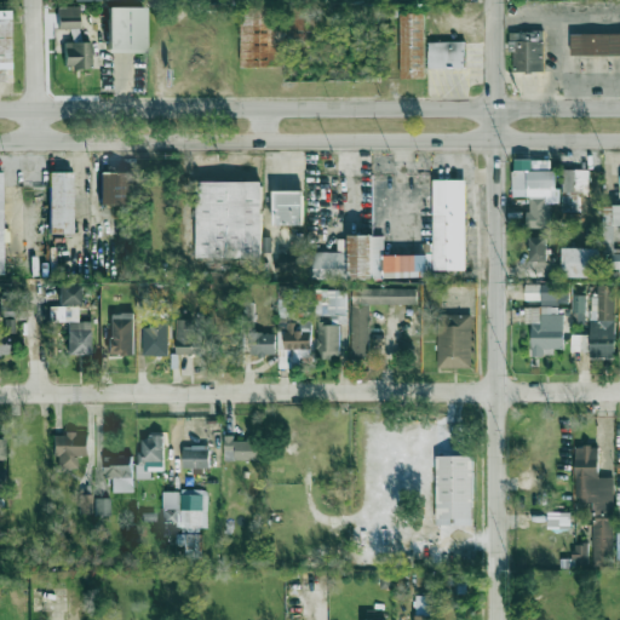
[(78,5),(57,5),(57,28),(79,28),(78,5)]
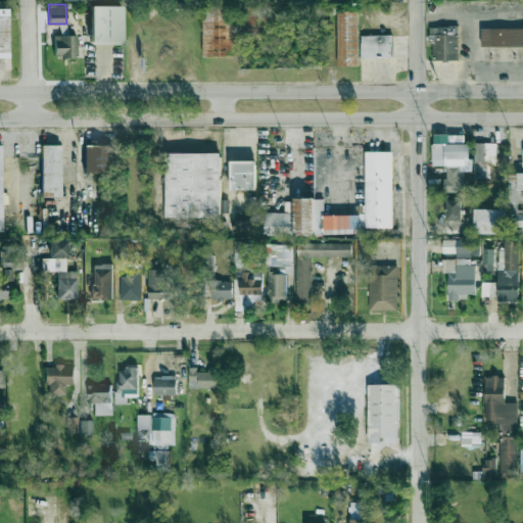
[(122,5),(90,5),(90,44),(121,44),(122,5)]
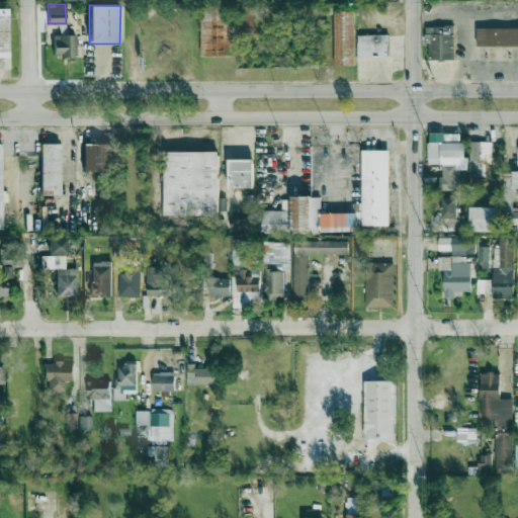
[(200,55),(238,56),(238,33),(274,33),(274,25),(270,25),(270,6),(242,6),(242,7),(200,7),(200,55)]
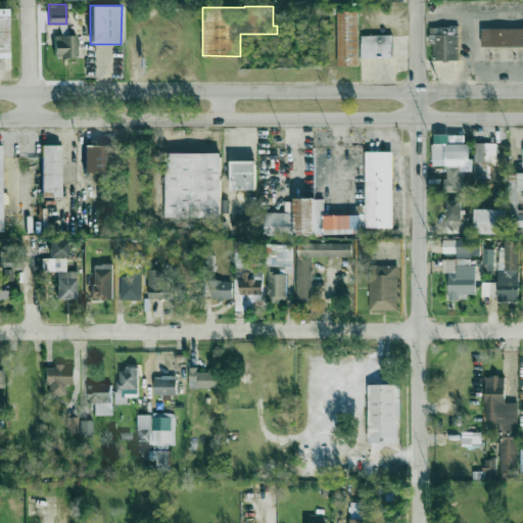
[(0,67),(8,67),(6,7),(0,7),(0,67)]
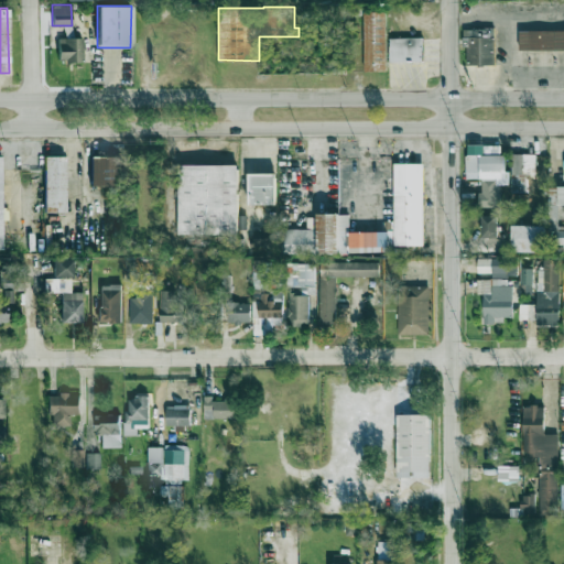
[(365,71),(387,71),(386,11),(364,11),(365,71)]
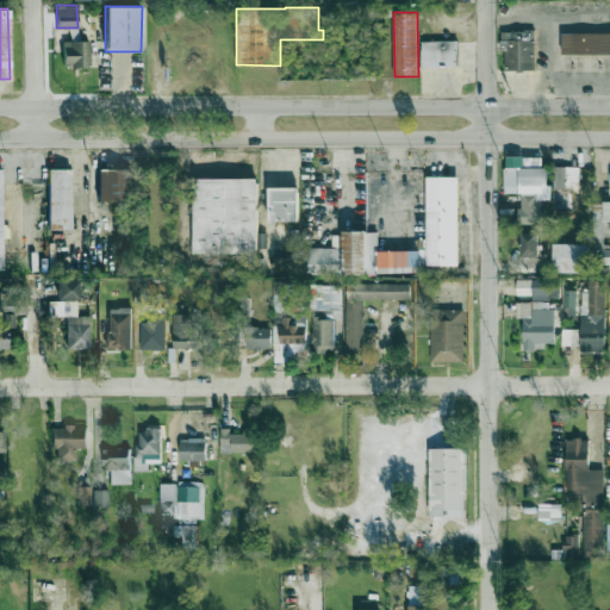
[(503,70),(535,69),(534,30),(502,31),(503,70)]
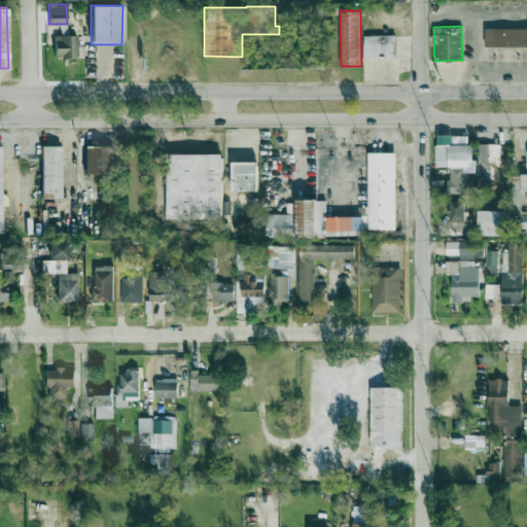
[(526,28),(485,29),(485,46),(526,46),(526,28)]
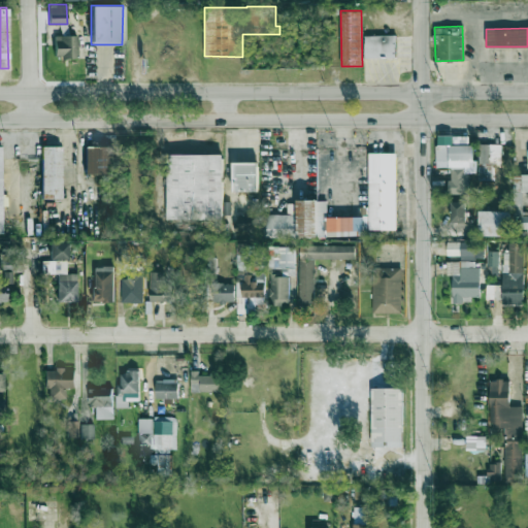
[(76,35),(54,35),(55,58),(76,58),(76,35)]
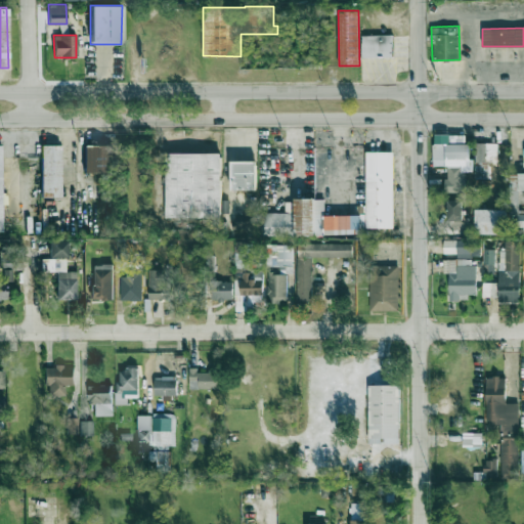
[(362,56),(393,56),(393,35),(362,35),(362,56)]
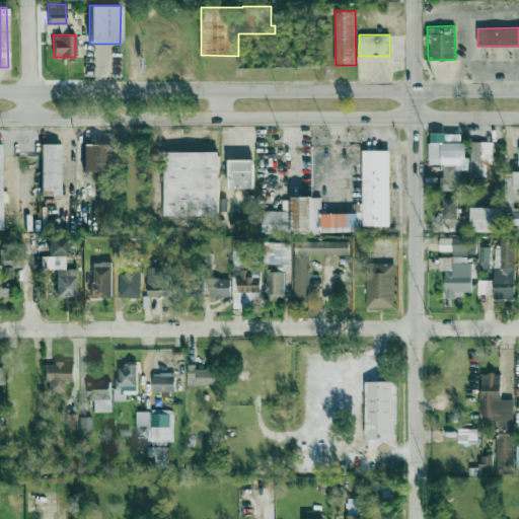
[(429,164),(442,164),(442,190),(456,190),(456,169),(468,169),(468,142),(461,142),(461,133),(430,133),(429,164)]
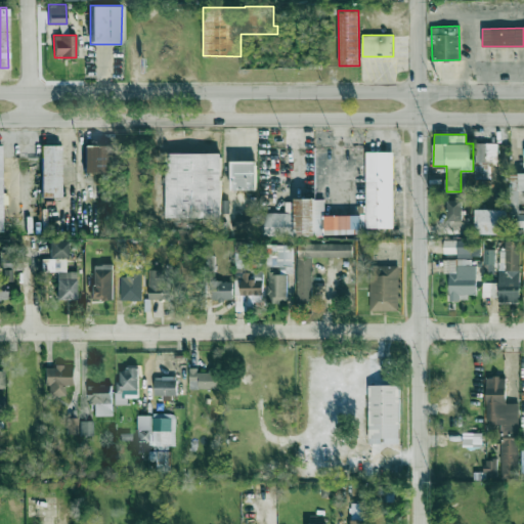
[(497,142),(482,143),(482,162),(498,161),(497,142)]
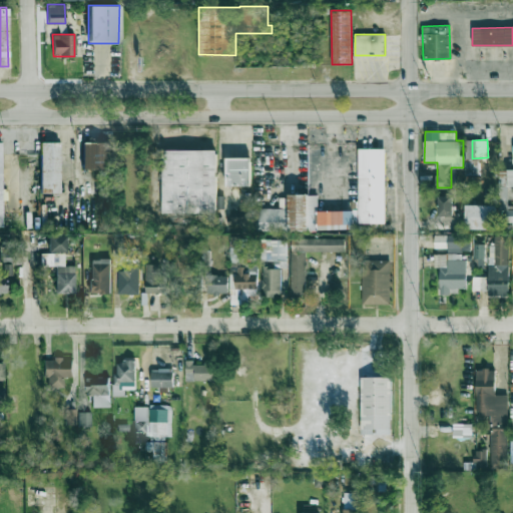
[(59,141),(39,142),(41,192),(60,192),(59,141)]
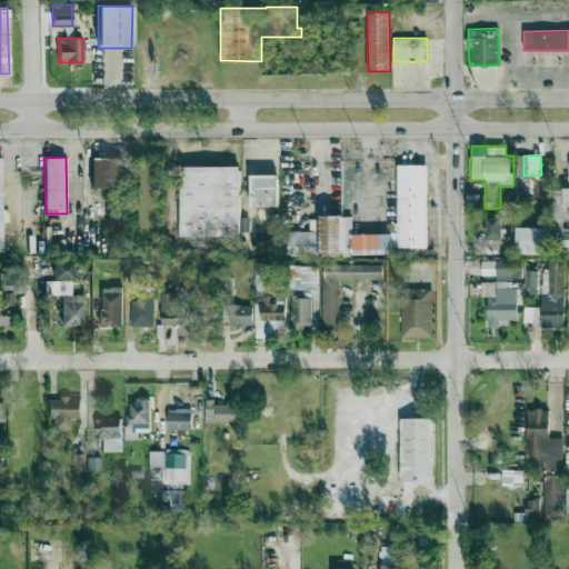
[(91,187),(120,187),(121,157),(91,157),(91,187)]
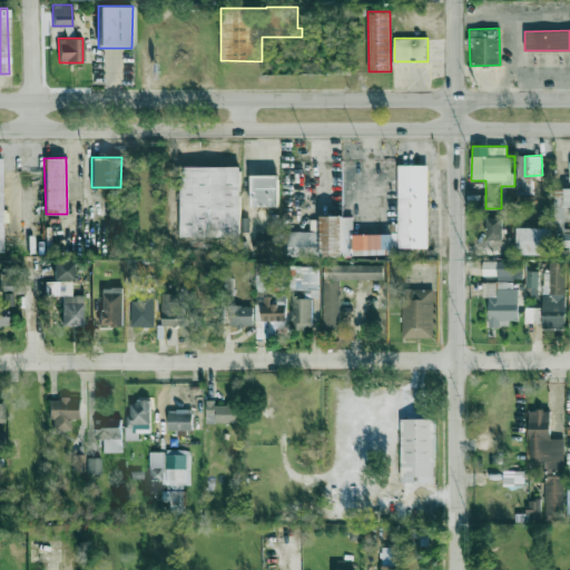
[(429,165),(399,165),(397,247),(428,247),(429,165)]
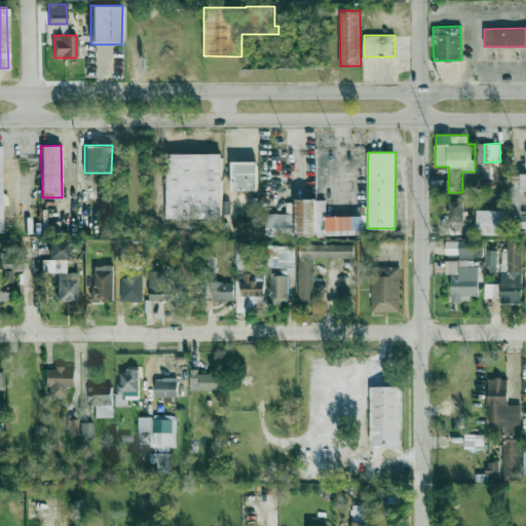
[(221,153),(166,154),(166,219),(222,218),(221,153)]
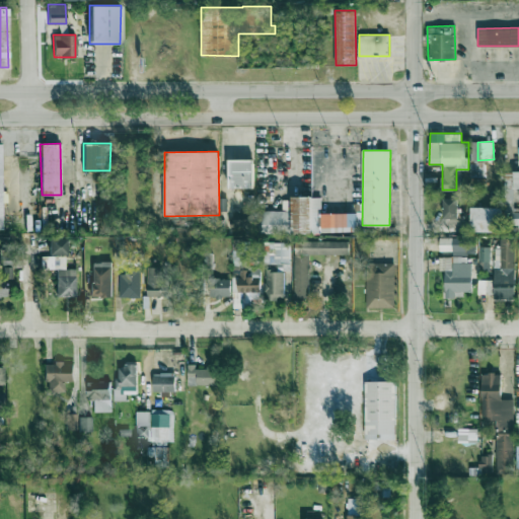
[(253,159),(228,159),(228,188),(252,189),(253,159)]
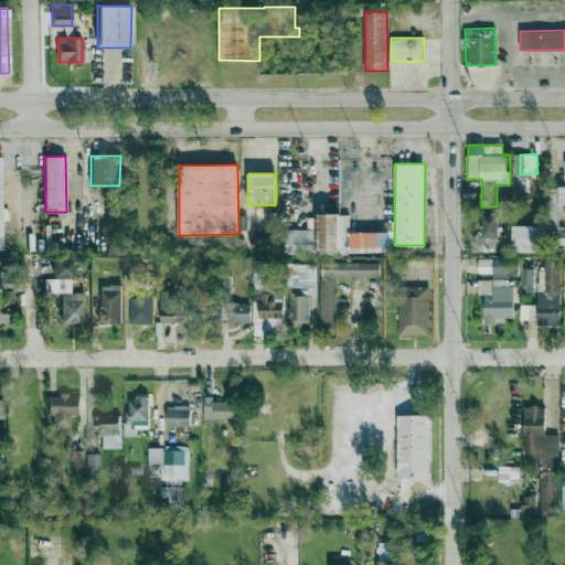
[(564,252),(564,230),(560,230),(560,217),(564,217),(564,187),(548,187),(548,252),(556,252),(557,245),(564,245),(564,252)]
